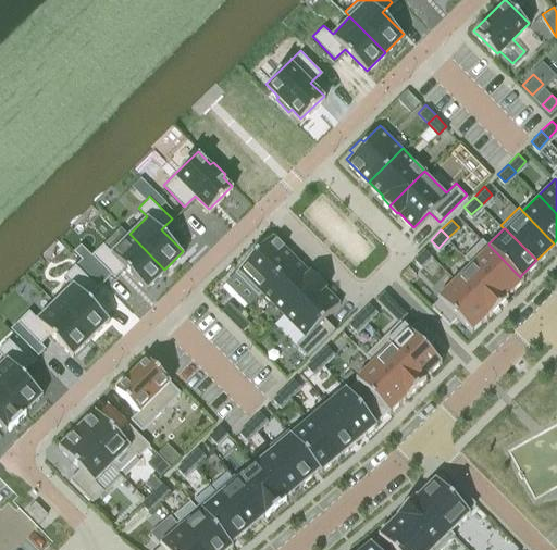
[(235,270),(226,279),(248,301),(257,292),(258,294),(262,289),(261,289),(295,255),(272,233),(265,238),(263,236),(252,247),(255,249),(234,270),(235,270)]
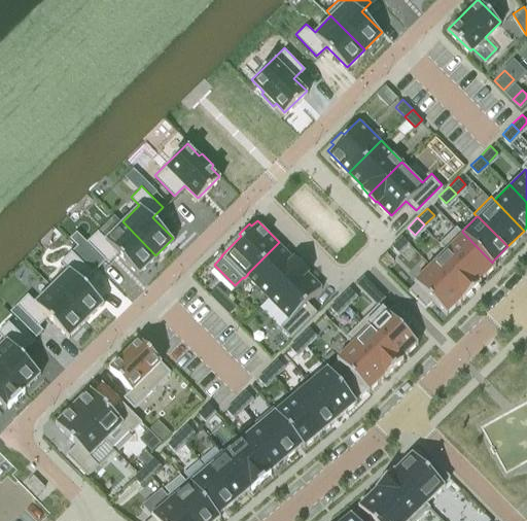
[(98,229),(86,239),(108,261),(117,251),(138,272),(155,255),(123,221),(106,238),(98,229)]
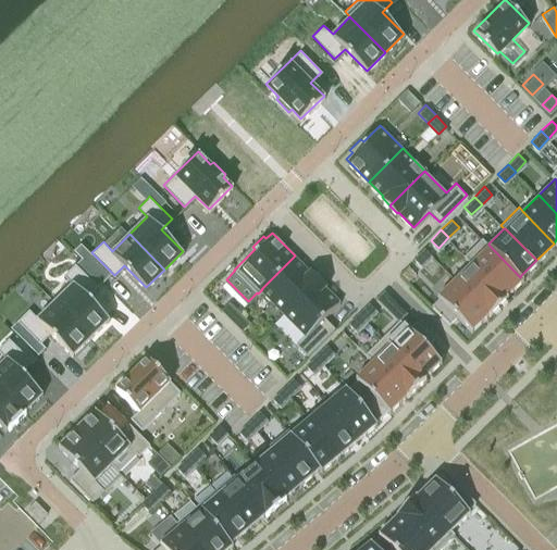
[(463,254),(471,262),(471,261),(505,295),(506,294),(521,278),(522,278),(523,277),(521,275),(520,277),(489,245),(489,244),(482,236),(463,254)]
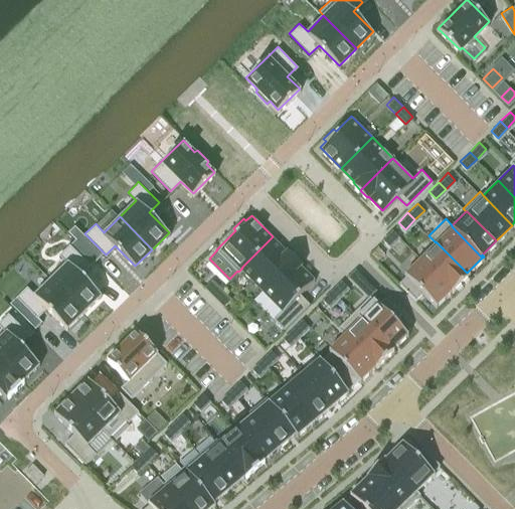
[(392,227),(382,237),(389,244),(399,235),(392,227)]
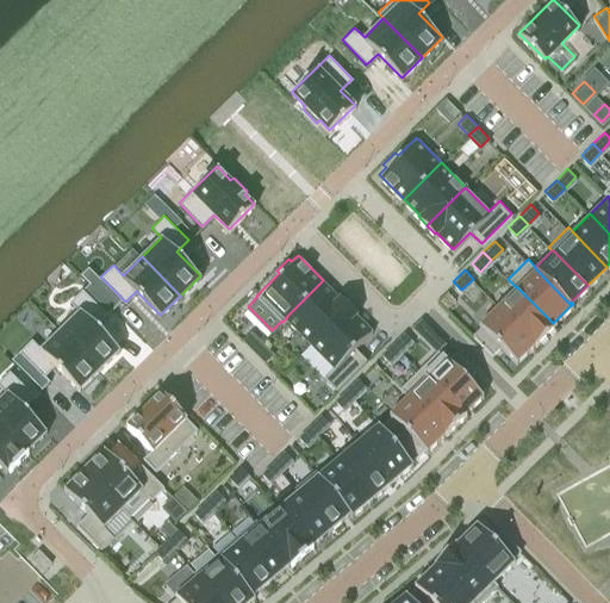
[(323,280),(286,317),(287,317),(310,341),(348,303),(340,294),(338,296),(323,280)]
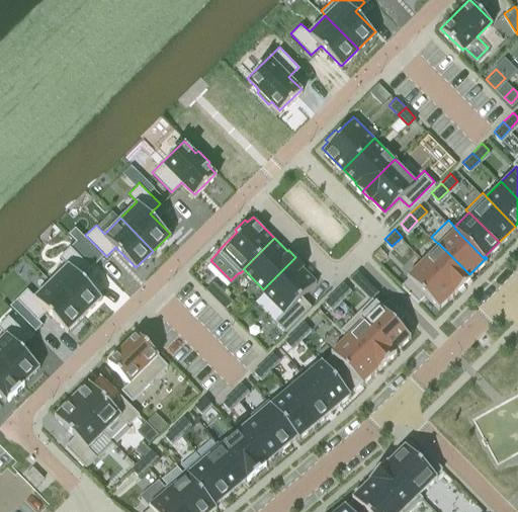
[(471,275),(470,273),(469,274),(438,243),(438,244),(423,258),(454,289),(453,290),(455,291),(471,275)]
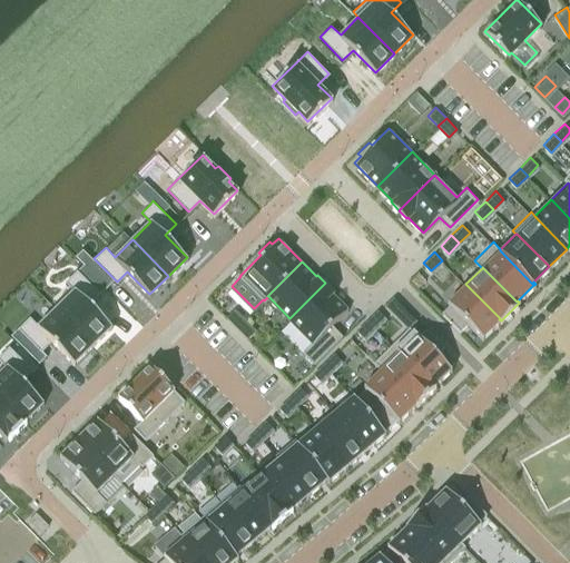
[(75,290),(57,307),(92,344),(111,325),(89,303),(100,293),(77,269),(65,280),(75,290)]
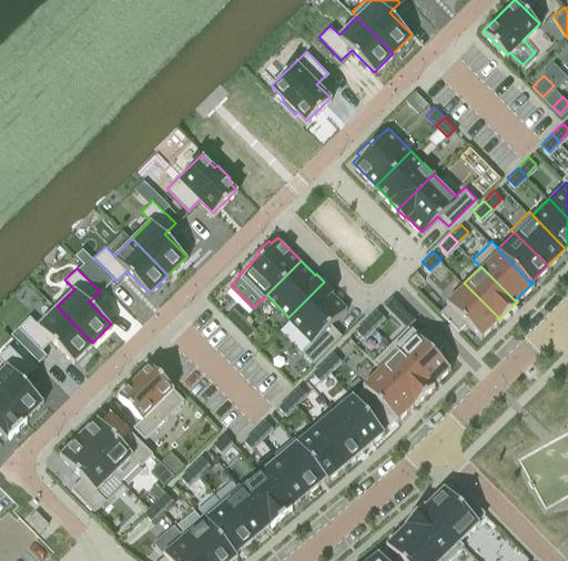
[(324,282),(288,317),(311,339),(301,349),(313,360),(341,333),(331,323),(346,306),(331,292),(333,289),(324,282)]
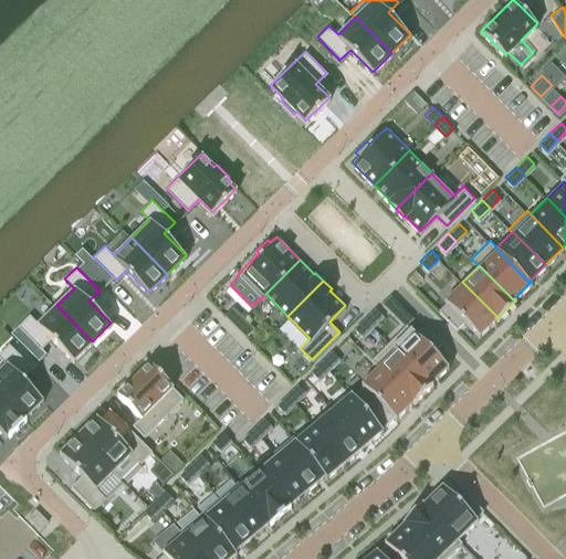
[(480,333),(495,317),(496,316),(462,282),(446,298),(444,299),(446,301),(439,308),(457,327),(464,319),(479,335),(480,334),(480,333)]
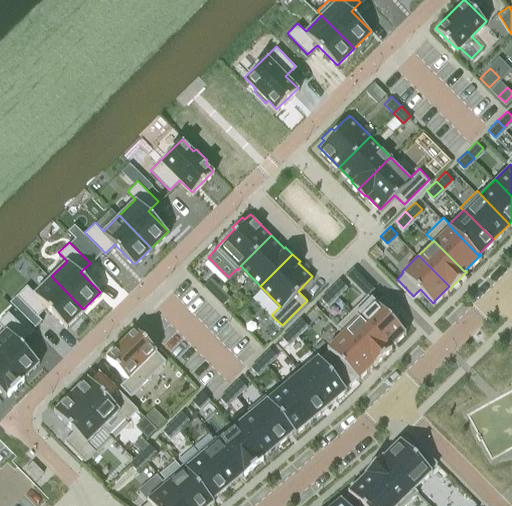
[(16,294),(9,300),(34,326),(41,319),(37,315),(46,306),(66,326),(83,309),(51,276),(35,292),(26,284),(16,294)]
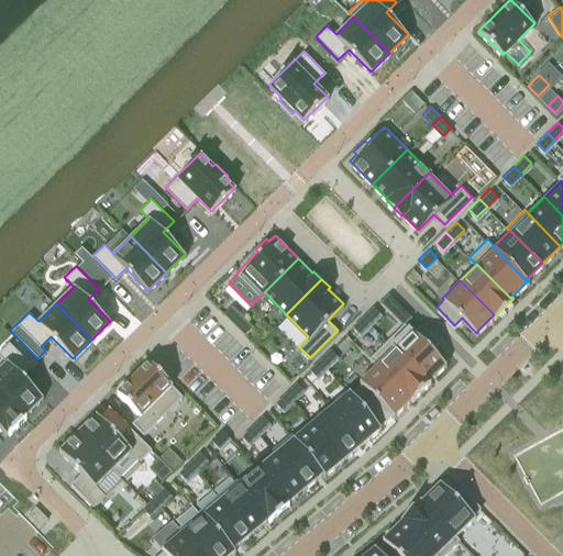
[(232,303),(223,311),(234,321),(242,313),(232,303)]
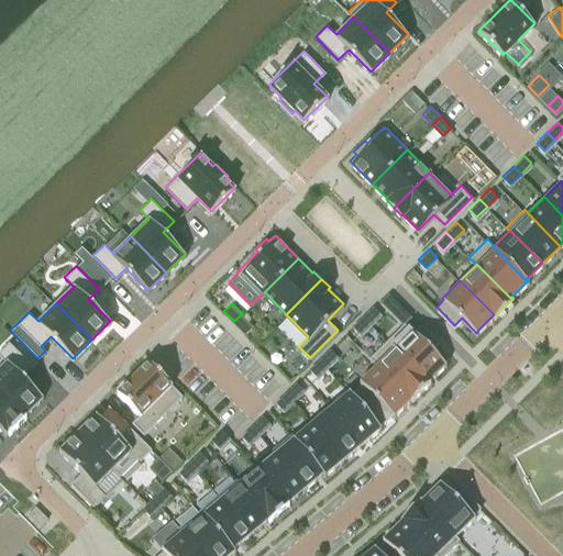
[(373,304),(363,314),(371,322),(381,312),(373,304)]
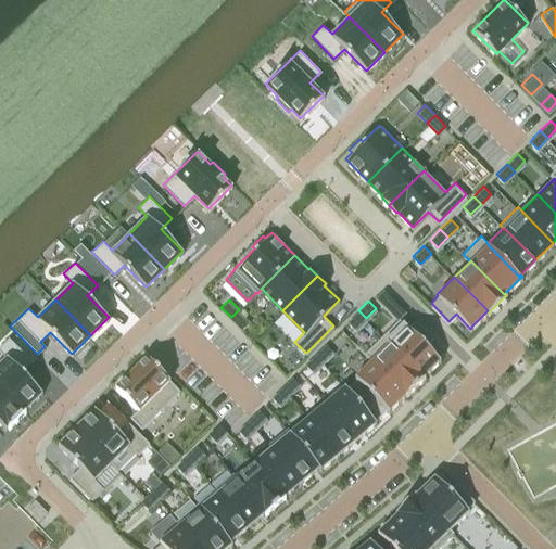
[(239,309),(231,317),(241,328),(249,320),(239,309)]
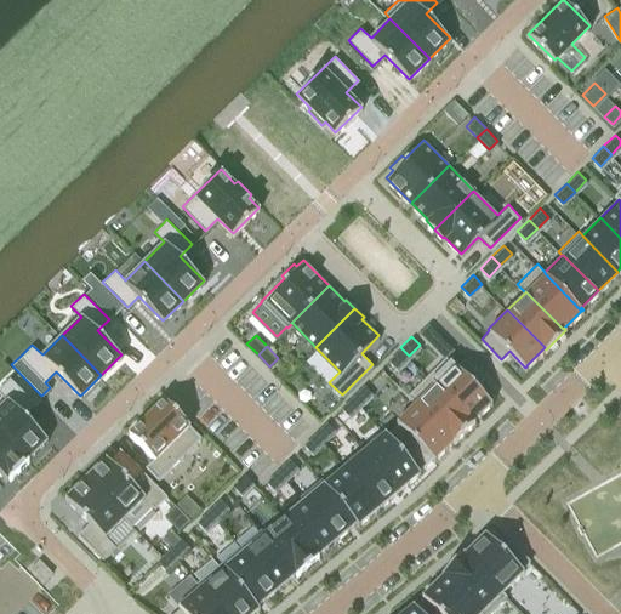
[(400,347),(388,359),(397,368),(409,356),(400,347)]
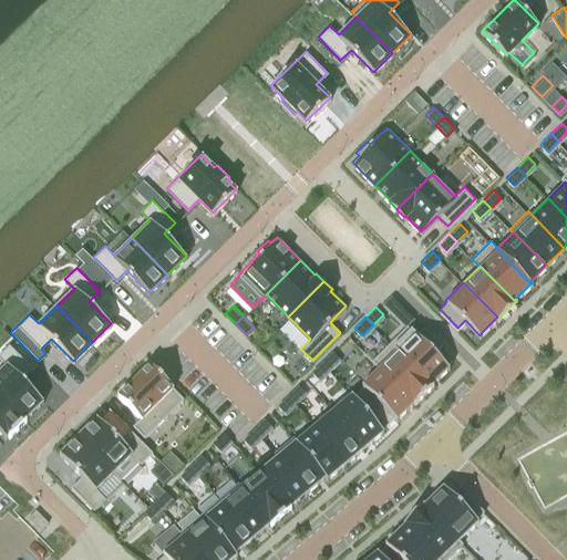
[(406,323),(389,341),(431,383),(432,382),(447,366),(449,365),(434,351),(442,343),(423,324),(416,332),(406,323)]
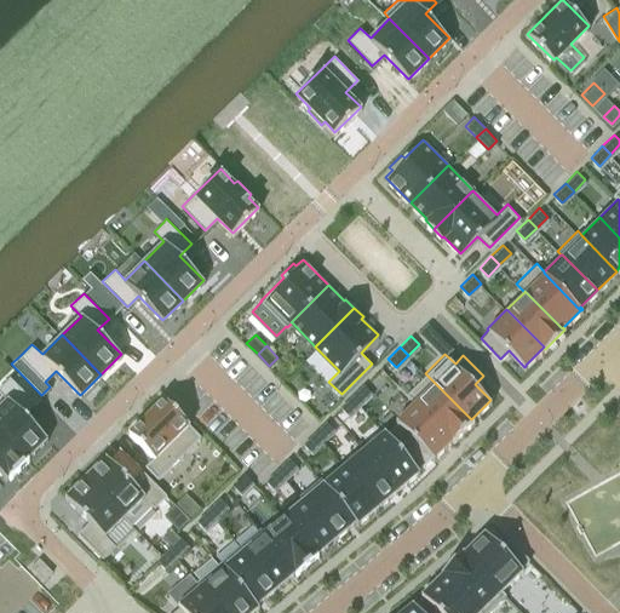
[(425,373),(406,393),(414,401),(415,400),(453,437),(452,439),(453,440),(474,420),(472,418),(471,419),(425,373)]
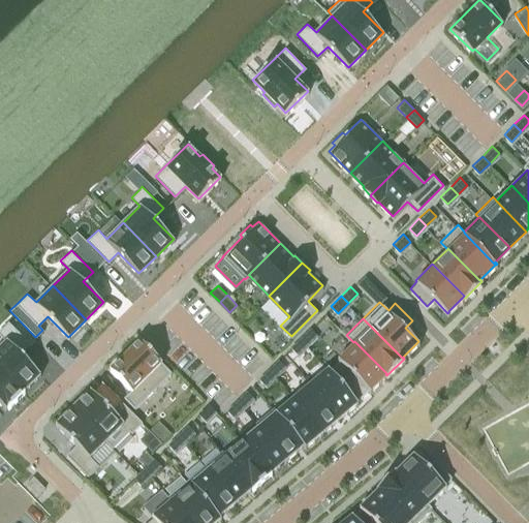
[(0,334),(6,340),(0,346),(0,367),(23,391),(24,390),(40,373),(20,351),(29,342),(8,320),(0,328),(0,334)]
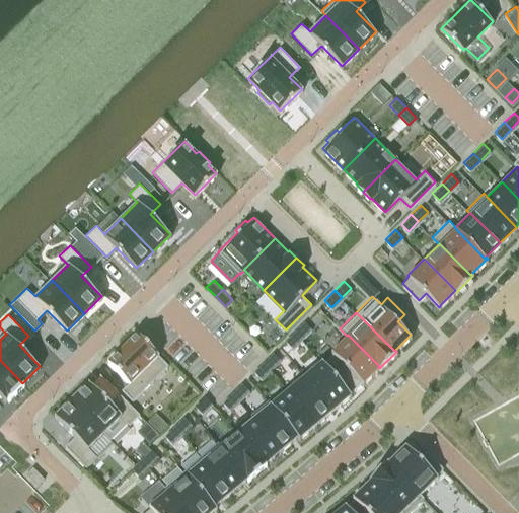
[(304,320),(295,330),(302,337),(311,327),(304,320)]
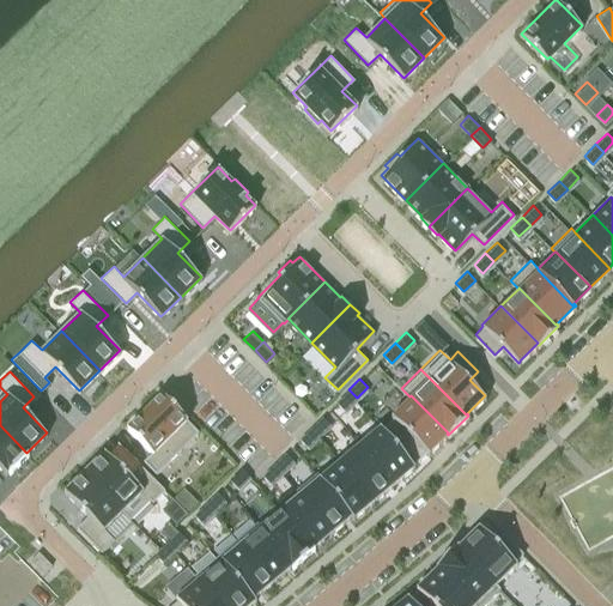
[(349,389),(337,400),(345,410),(357,398),(349,389)]
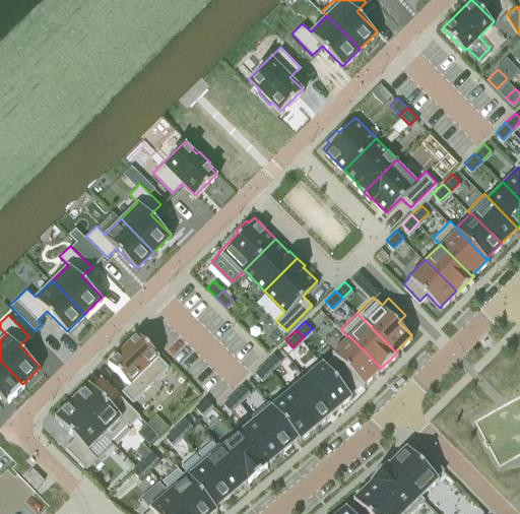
[(137,332),(108,362),(128,382),(122,389),(132,399),(168,364),(158,355),(137,332)]
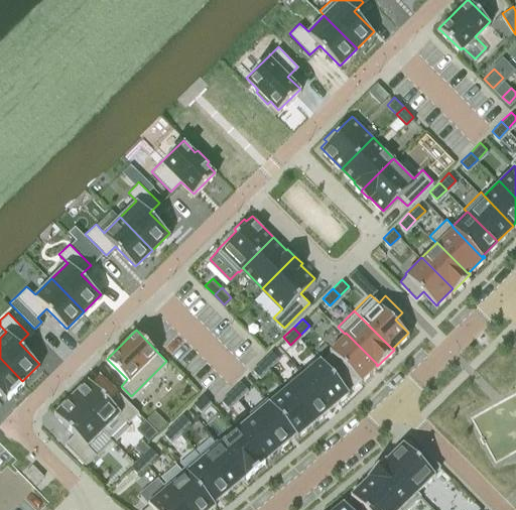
[(321,359),(320,360),(334,375),(346,364),(360,378),(359,379),(361,380),(362,380),(362,379),(376,365),(377,364),(346,333),(345,334),(331,348),(330,348),(329,349),(331,350),(321,359)]
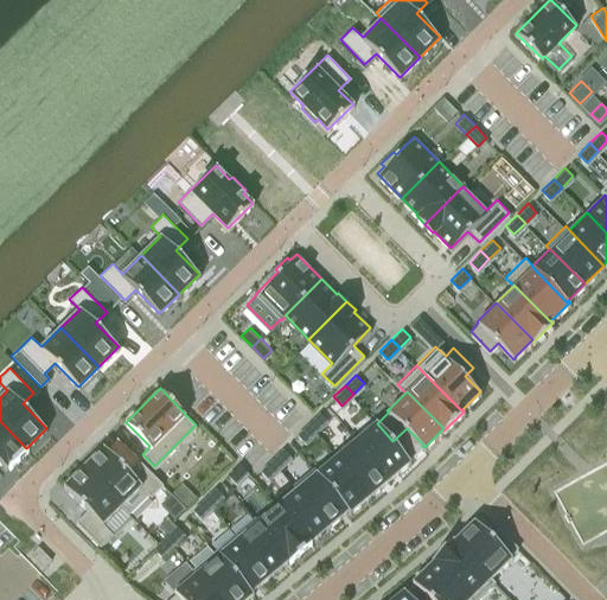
[(319,410),(308,422),(317,431),(327,419),(319,410)]
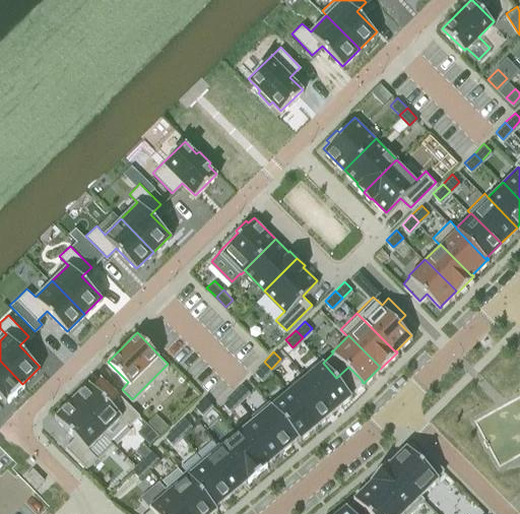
[(322,361),(305,375),(333,409),(350,395),(351,394),(350,393),(362,382),(363,381),(348,367),(336,378),(323,363),(324,362),(322,360),(321,361),(322,361)]
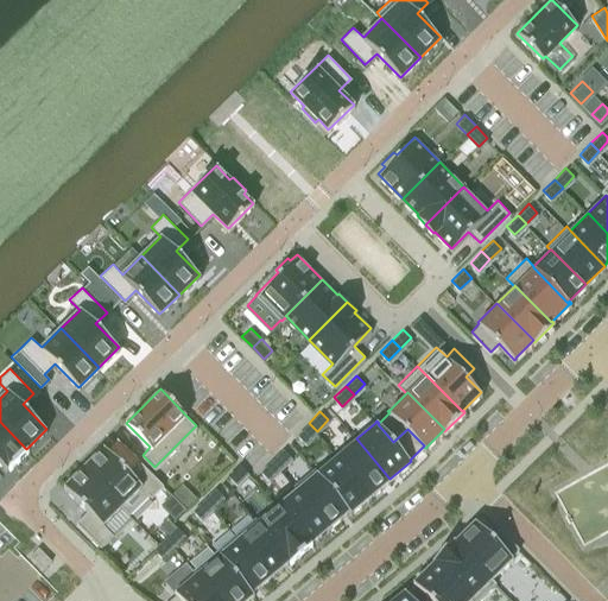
[(0,462),(6,468),(8,466),(10,467),(29,449),(27,448),(26,449),(0,422),(0,462)]
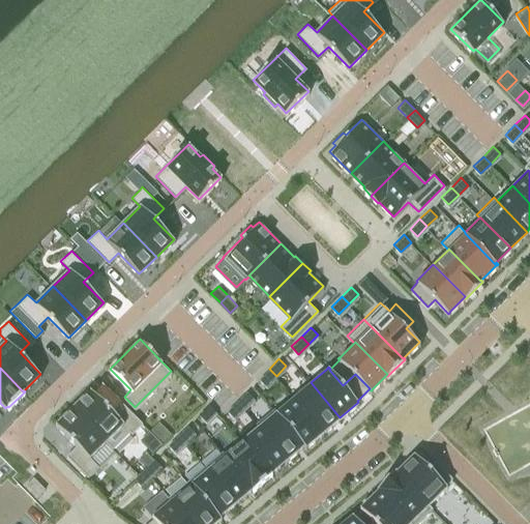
[(269,369),(259,378),(266,385),(276,376),(269,369)]
